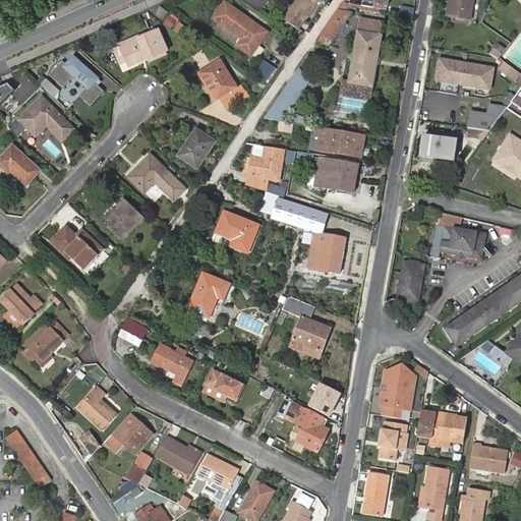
[(296,0),(284,19),(299,30),(306,18),(308,19),(321,0),(296,0)]
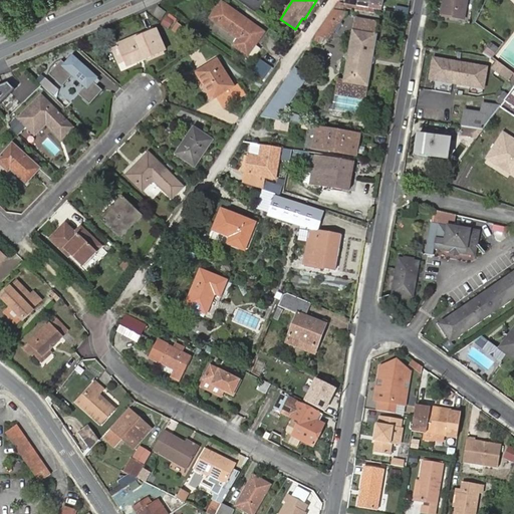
[(447,0),(446,8),(443,7),(442,16),(465,19),(467,0),(447,0)]
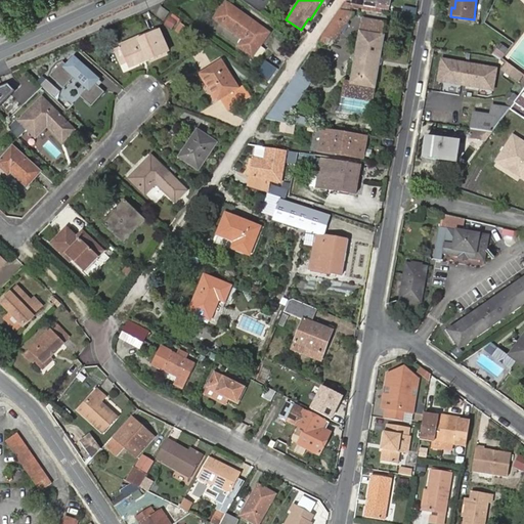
[(255,56),(271,32),(228,3),(216,20),(245,40),(241,47),(255,56)]
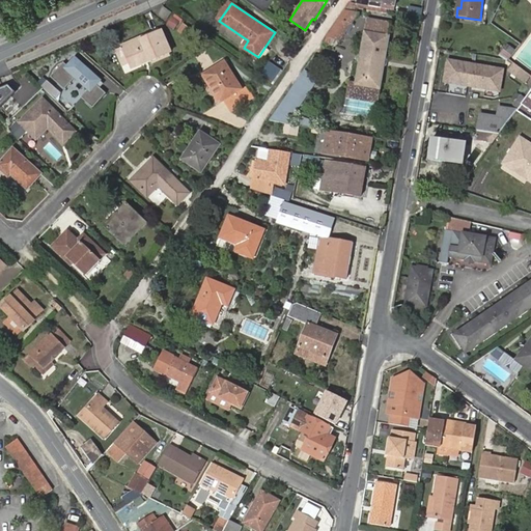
[(173,12),(164,6),(158,16),(166,22),(173,12)]
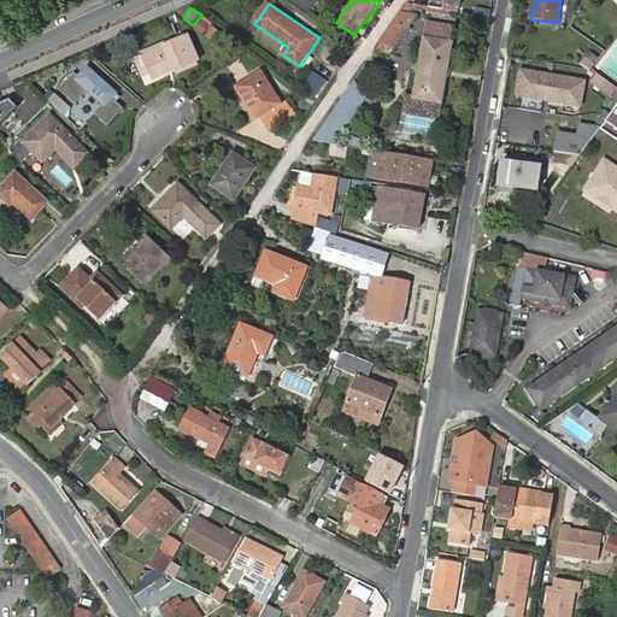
[(395,24),(410,29),(419,16),(404,12),(395,24)]
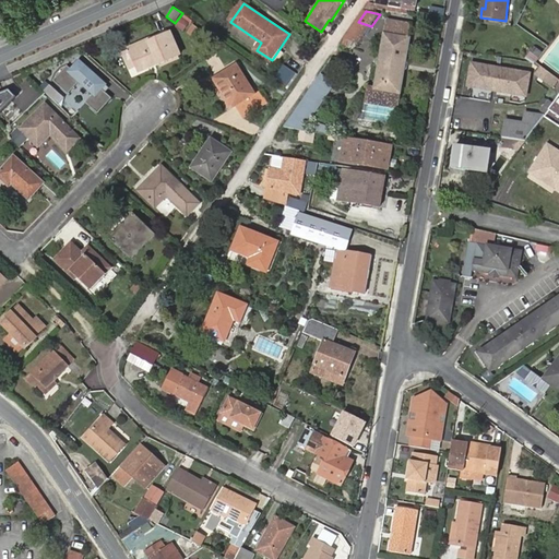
[(182,15),(177,23),(186,27),(190,22),(182,15)]
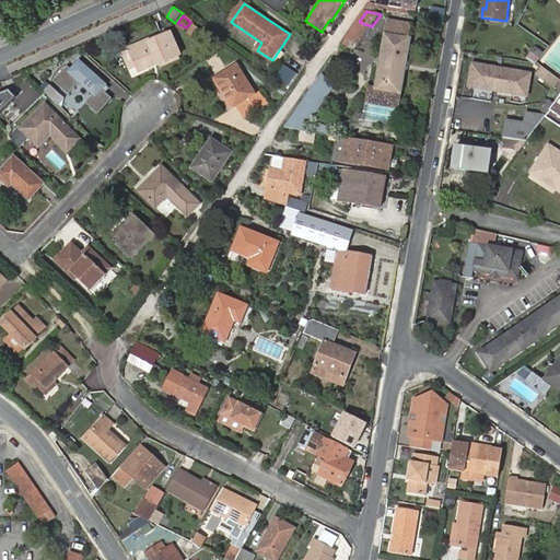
[(387,20),(385,34),(394,35),(397,21),(387,20)]
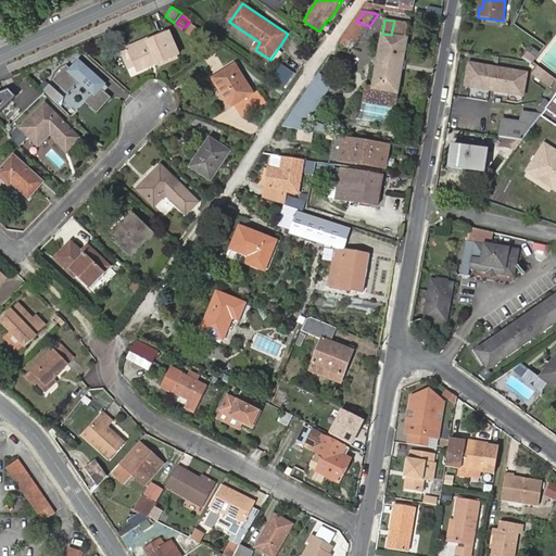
[(391,35),(382,34),(373,89),(396,93),(407,38),(405,38),(408,24),(394,21),(391,35)]
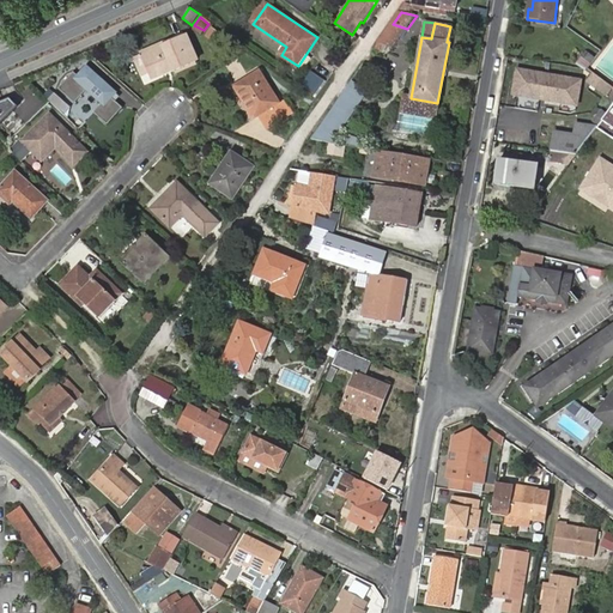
[(393,48),(407,29),(393,24),(378,43),(393,48)]
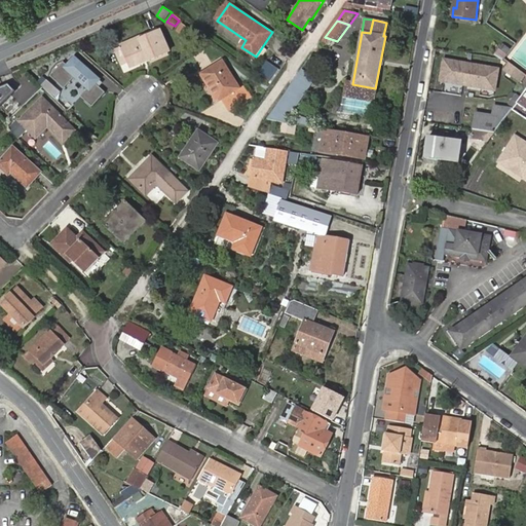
[(120,47),(127,64),(148,57),(150,61),(168,53),(159,31),(120,47)]
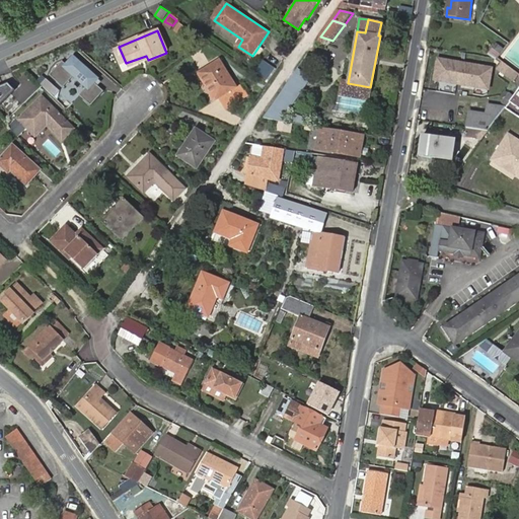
[(498,60),(505,50),(497,44),(490,54),(498,60)]
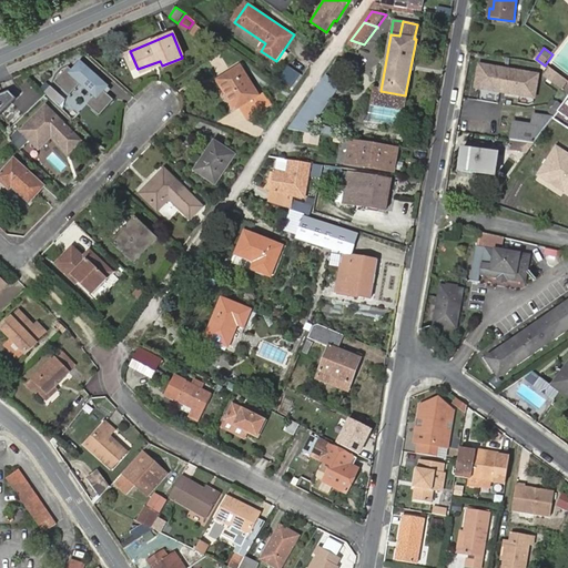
[(131,72),(138,69),(130,51),(123,53),(131,72)]
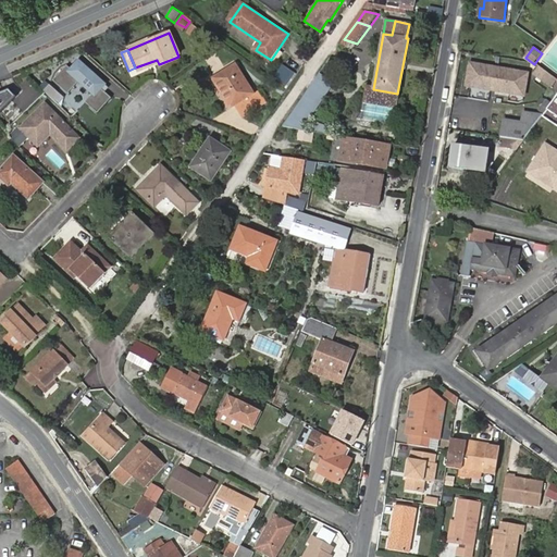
[(67,67),(54,82),(69,95),(81,82),(95,95),(87,103),(99,114),(112,99),(102,90),(106,86),(81,63),(72,71),(67,67)]
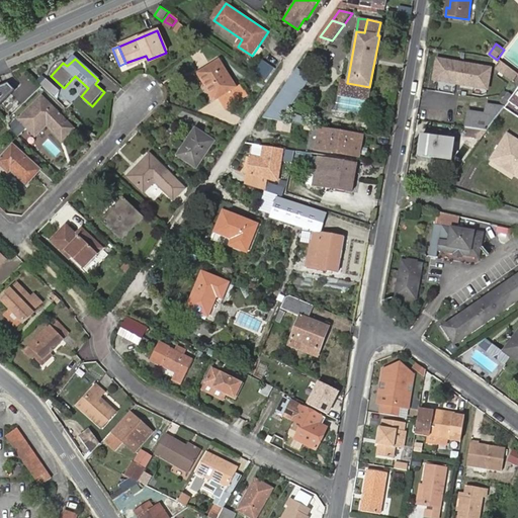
[(438,59),(434,80),(488,89),(492,69),(438,59)]
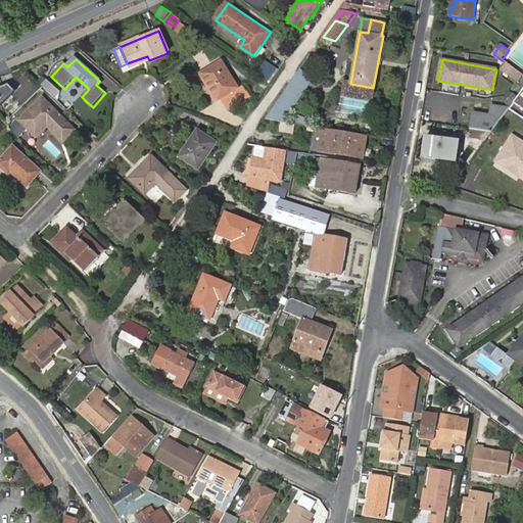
[(222,100),(240,89),(222,60),(199,74),(218,102),(222,100)]
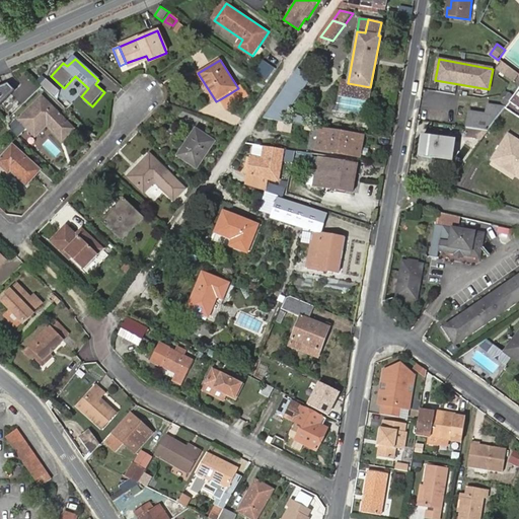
[(269,79),(277,68),(267,61),(258,72),(269,79)]
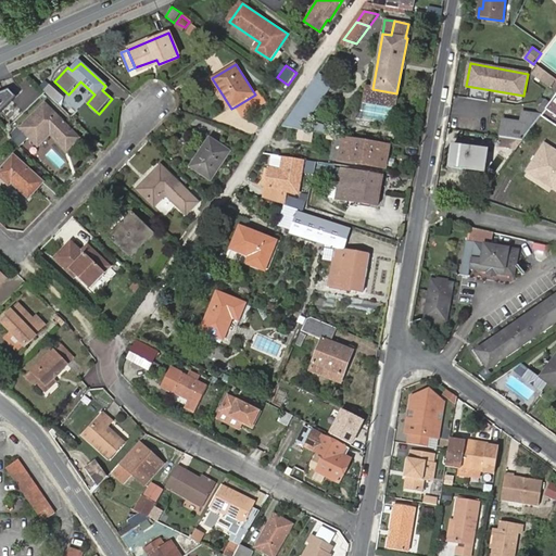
[(555,79),(540,67),(533,75),(550,87),(555,79)]
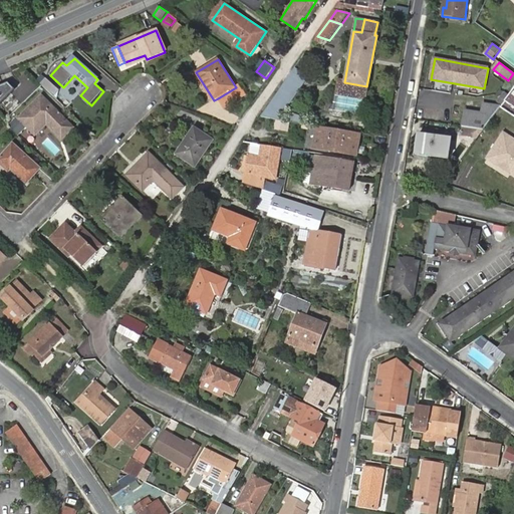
[(308,77),(295,68),(289,77),(306,80),(308,77)]
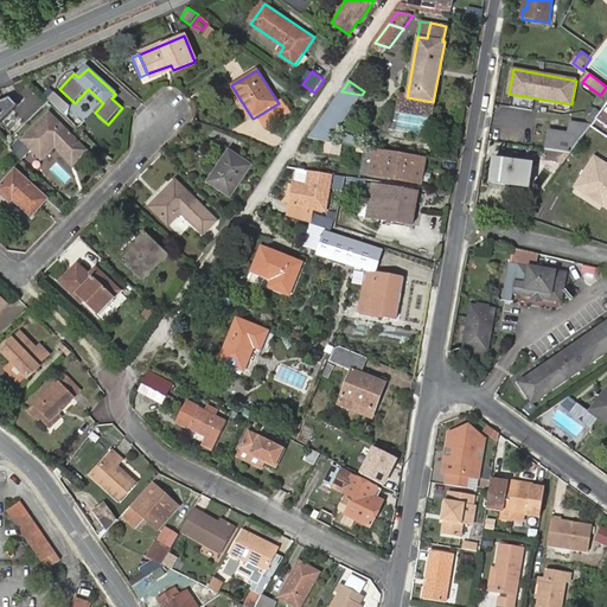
[(330,141),(362,95),(342,91),(308,139),(330,141)]
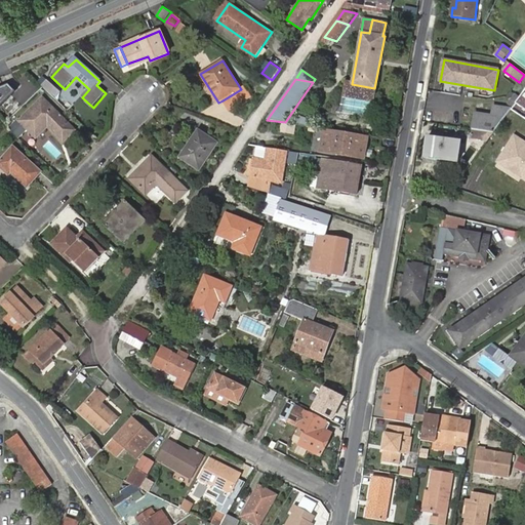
[(374,88),(352,84),(346,83),(345,88),(373,92),(374,88)]
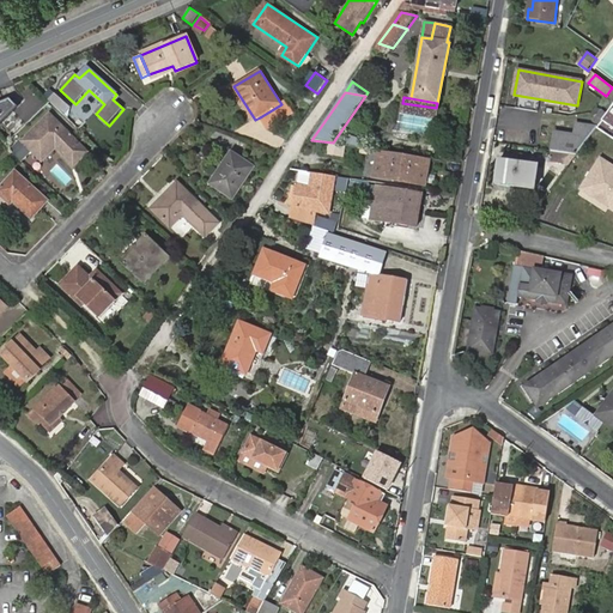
[(286,101),(281,104),(260,117),(267,128),(293,113),(286,101)]
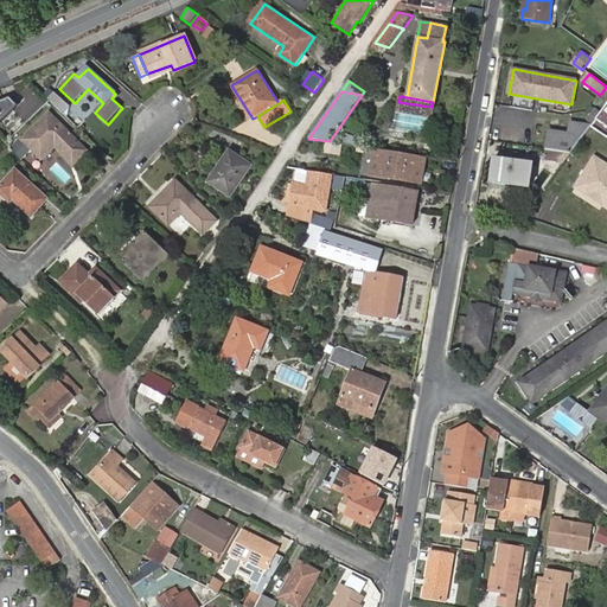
[(7,101),(0,103),(0,125),(16,110),(7,101)]
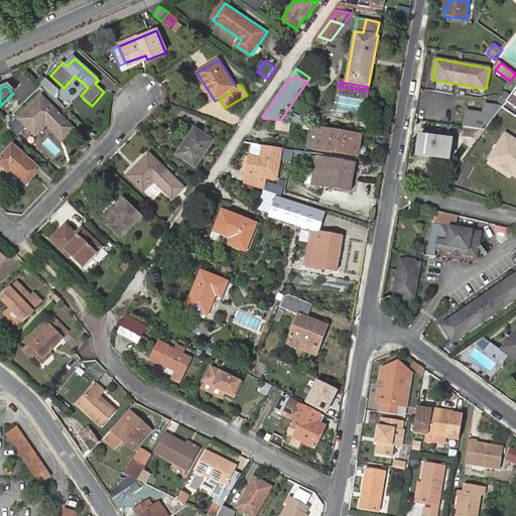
[(366,103),(367,91),(339,87),(337,98),(366,103)]
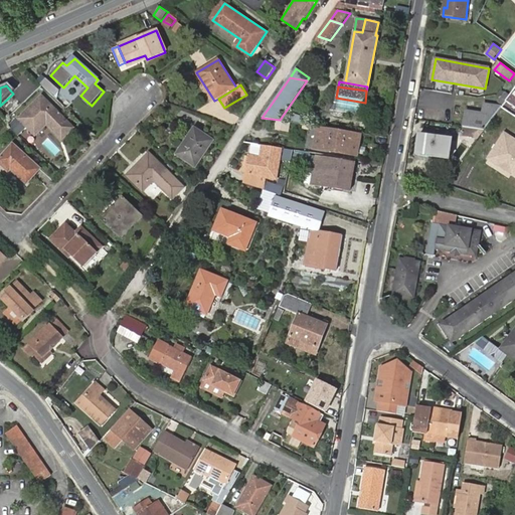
[(514,91),(511,97),(502,108),(514,117),(514,91)]
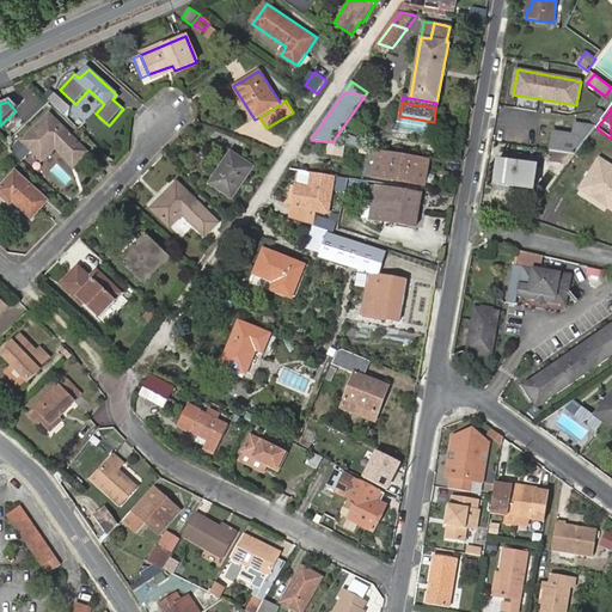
[(599,126),(607,115),(600,110),(593,121),(599,126)]
